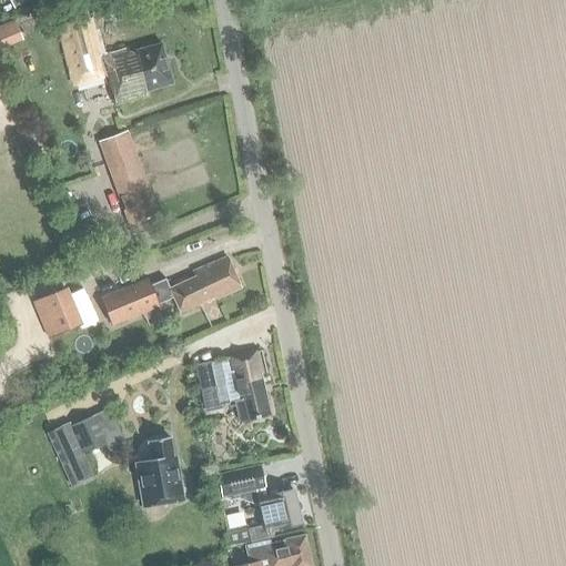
[(150,95),(149,90),(174,83),(163,43),(131,52),(130,47),(102,54),(91,18),(88,2),(70,8),(73,22),(61,26),(78,83),(109,74),(118,104),(150,95)]
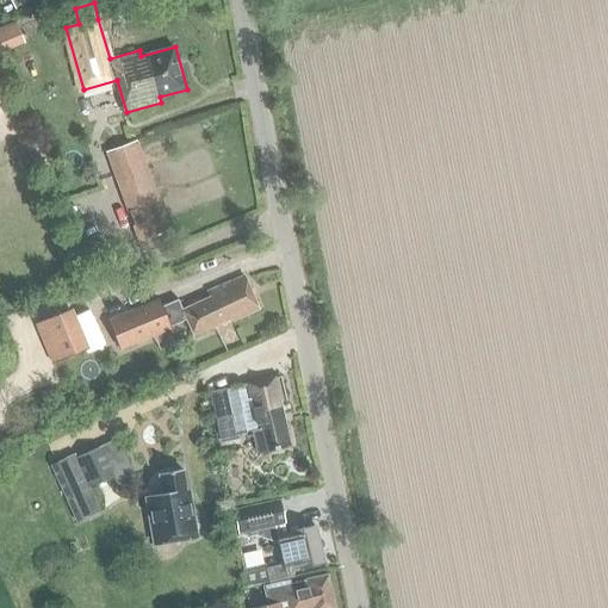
[(19,20),(0,29),(0,51),(28,39),(19,20)]
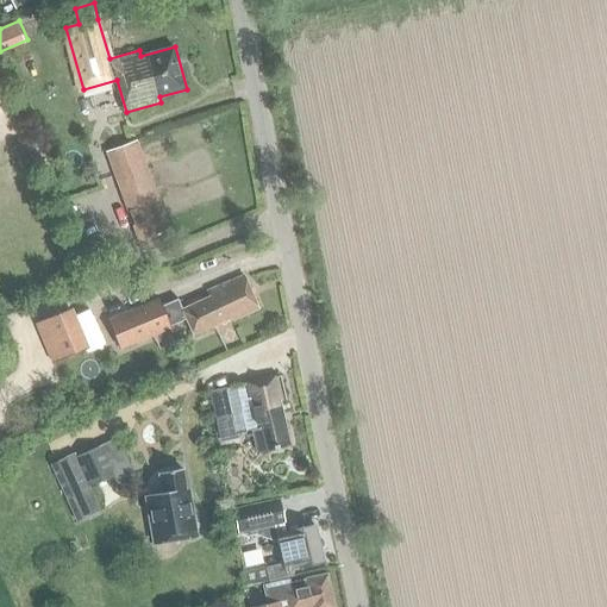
[(110,150),(143,239),(168,230),(137,142),(110,150)]
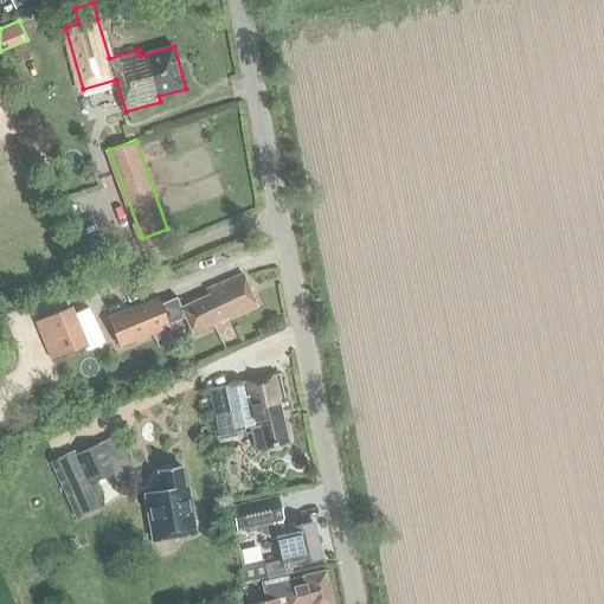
[(233,317),(258,307),(244,274),(209,289),(211,295),(182,307),(178,296),(160,304),(159,300),(143,307),(145,309),(154,332),(169,326),(168,323),(187,316),(194,333),(232,315),(233,317)]
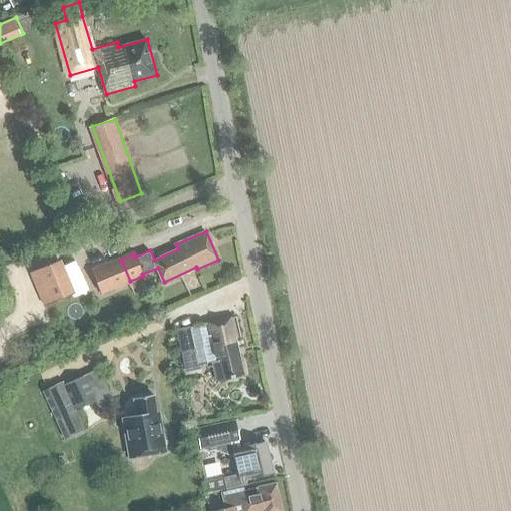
[(49,303),(71,295),(58,261),(35,270),(49,303)]
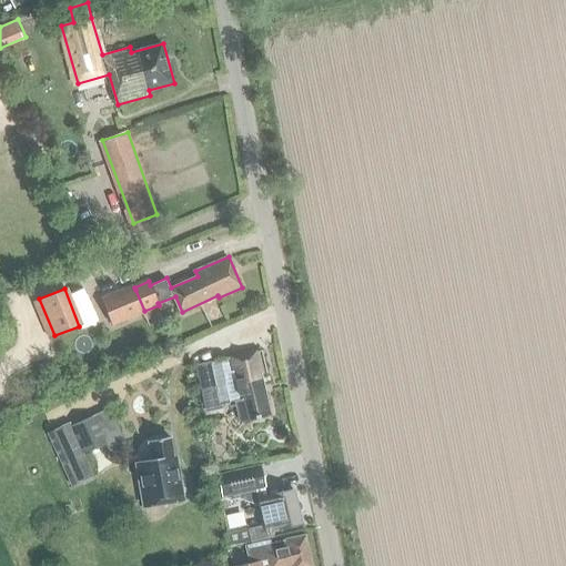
[(144,312),(144,311),(135,290),(103,304),(112,325),(144,312)]
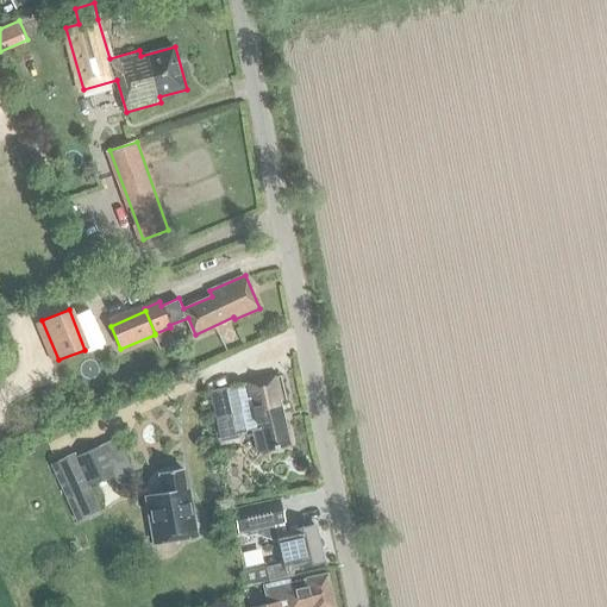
[(258,427),(263,450),(291,443),(283,411),(289,408),(281,375),(210,390),(220,436),(258,427)]
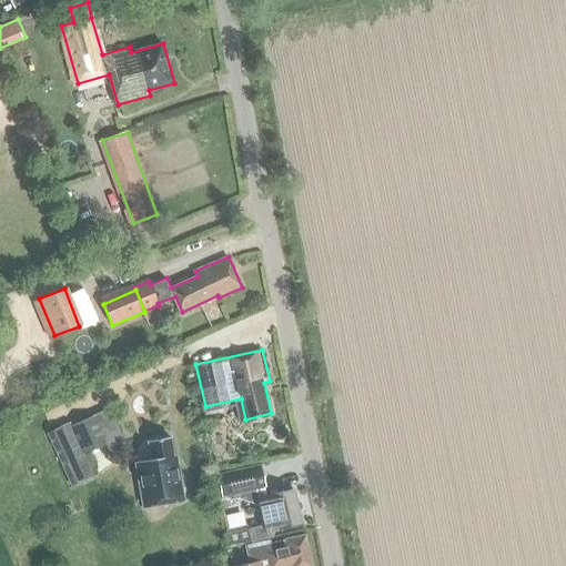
[(47,433),(71,485),(94,474),(84,453),(105,442),(110,453),(128,444),(110,405),(71,424),(70,421),(47,433)]
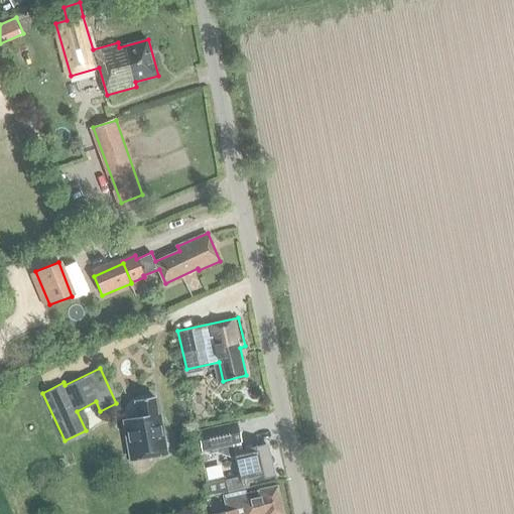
[(124,418),(131,459),(167,453),(162,424),(160,424),(154,395),(136,399),(139,415),(124,418)]
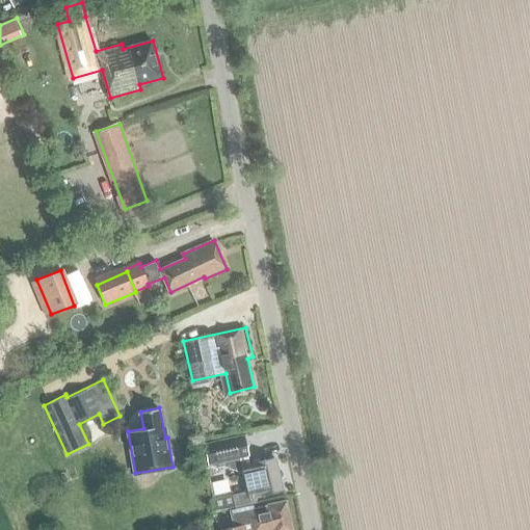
[(203,441),(209,464),(207,465),(209,475),(214,474),(212,469),(245,461),(244,456),(249,455),(244,432),(203,441)]
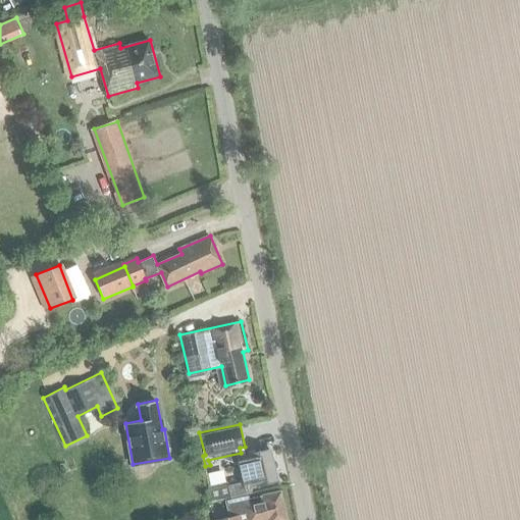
[(238,457),(244,483),(229,486),(231,497),(251,492),(250,487),(278,480),(271,449),(238,457)]
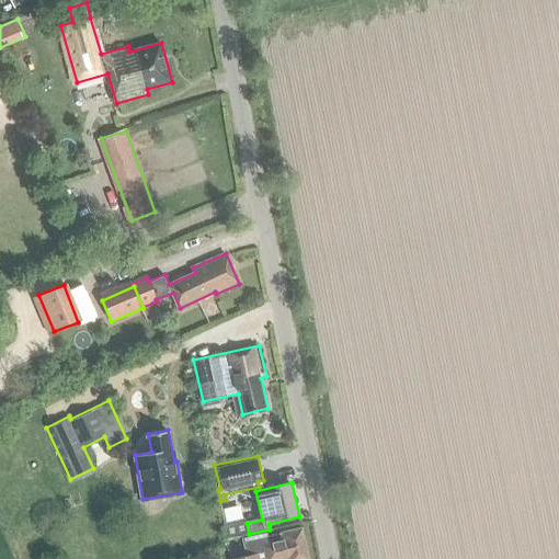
[(269,536),(267,533),(261,534),(261,535),(243,538),(248,556),(232,558),(260,558),(259,554),(265,552),(266,558),(284,558),(288,558),(309,558),(303,527),(283,532),(283,533),(269,536)]
